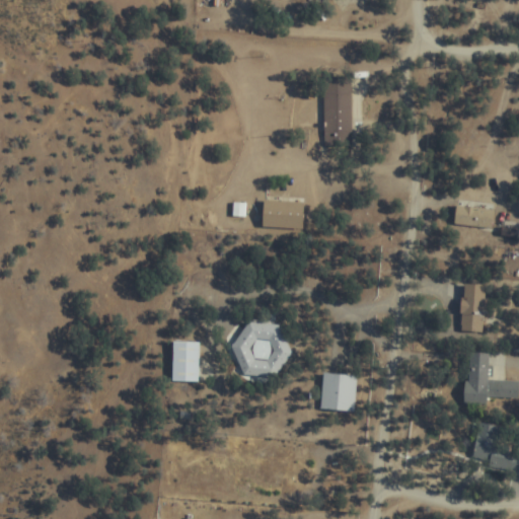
[(323,77),(323,145),(352,145),(352,77),(323,77)]
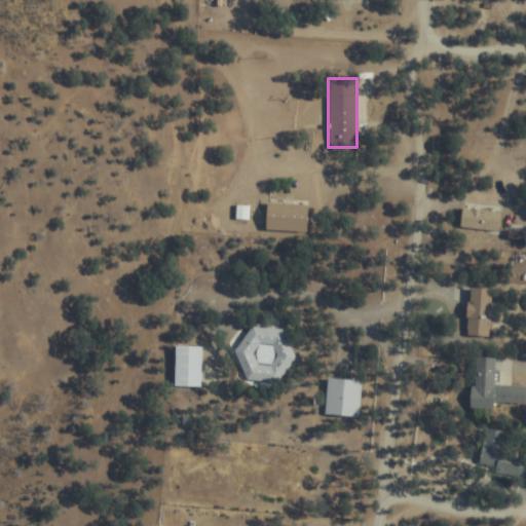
[(306,232),(307,204),(266,203),(265,230),(306,232)]
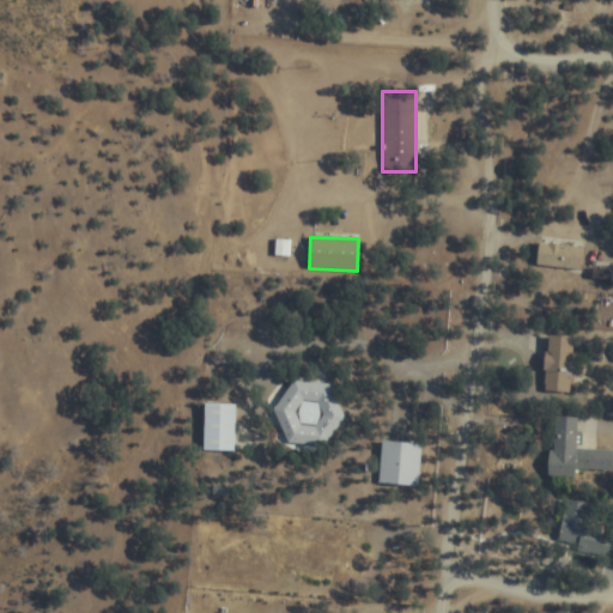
[(582,271),(583,247),(538,244),(536,268),(582,271)]
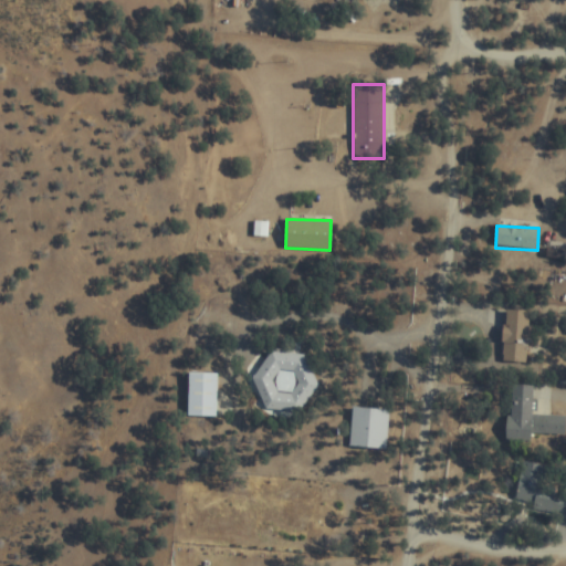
[(503,363),(527,364),(528,312),(504,311),(503,363)]
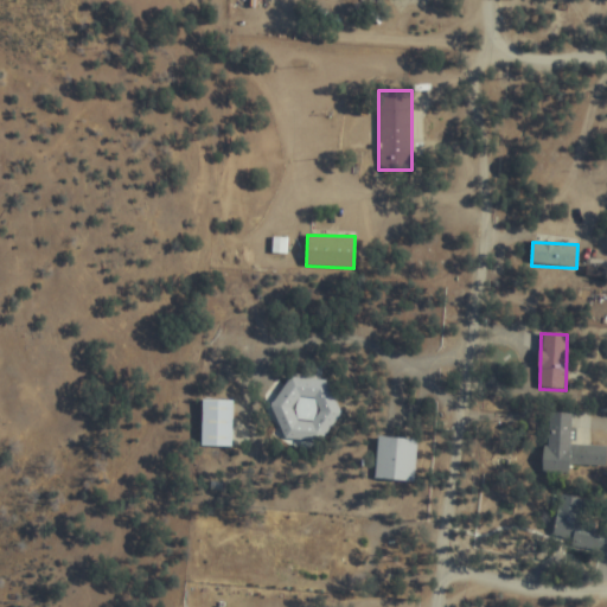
[(276,439),(330,442),(334,381),(281,377),(276,439)]
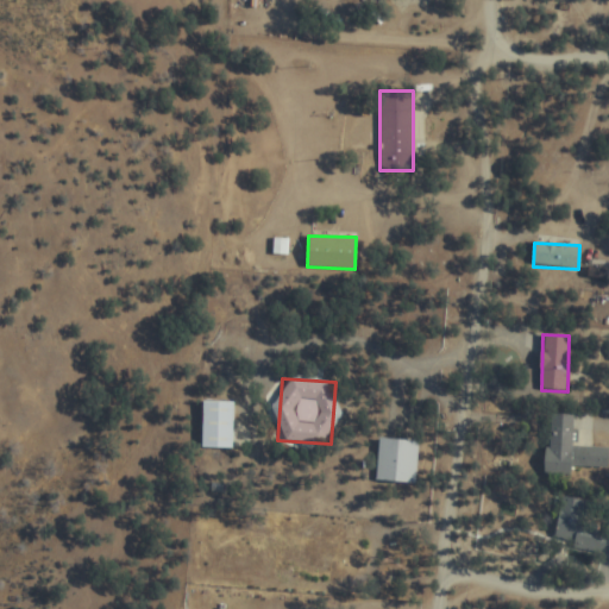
[(233,401),(202,401),(202,447),(233,447),(233,401)]
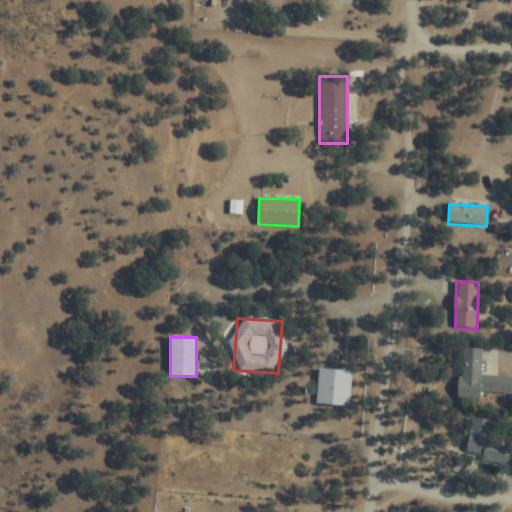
[(479,392),(511,393),(511,376),(481,375),(482,349),(460,348),(459,400),(479,400),(479,392)]
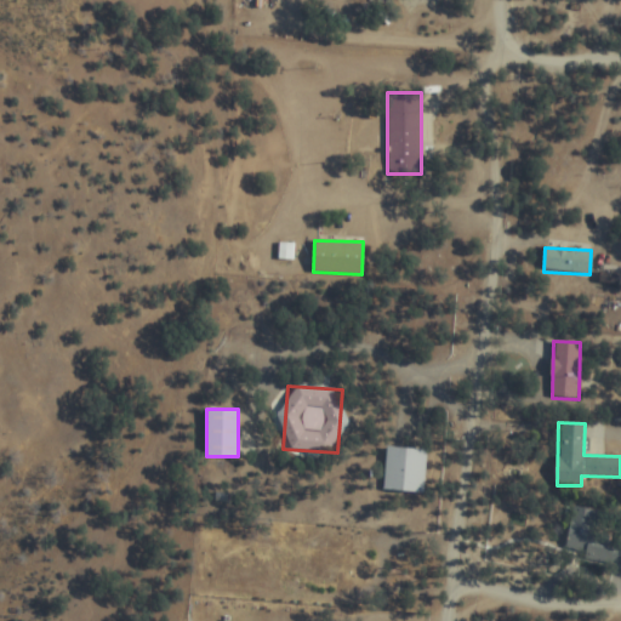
[(426,449),(386,446),(383,490),(423,493),(426,449)]
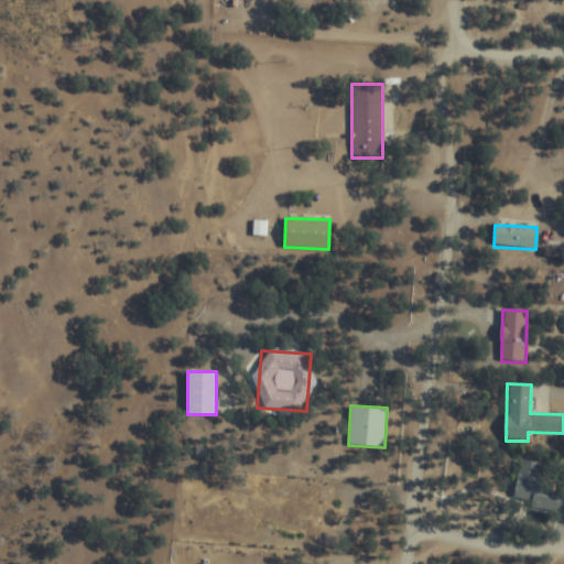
[(563,512),(563,470),(518,464),(512,506),(563,512)]
